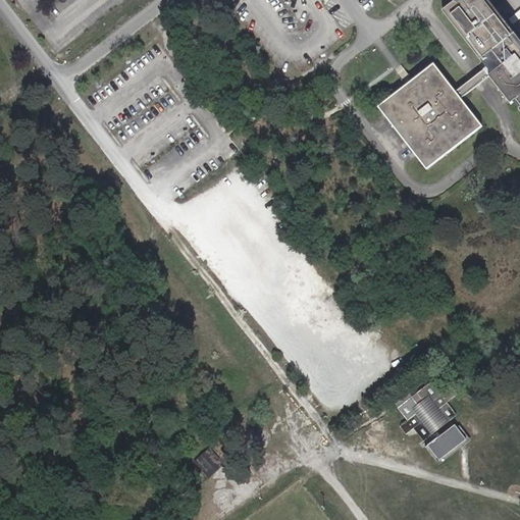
[(519,46),(508,30),(484,0),(453,0),(444,7),(481,56),(490,50),(496,56),(481,68),(486,74),(509,103),(514,99),(519,106),(519,46)]
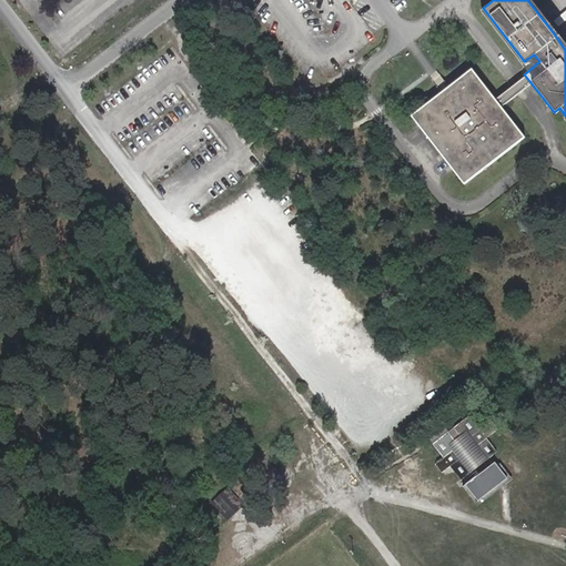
[(514,93),(508,86),(494,98),(471,68),(408,114),(462,183),(523,135),(499,104),(514,93)]
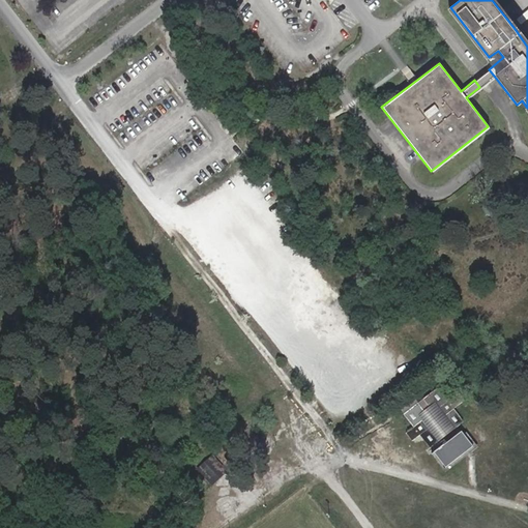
[(491,78),(494,76),(489,69),(487,70),(480,76),(476,79),(474,80),(479,87),(481,86),(486,82),(491,78)]
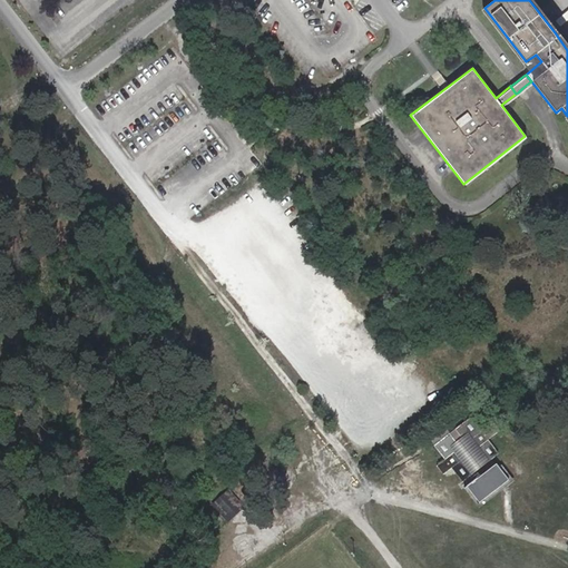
[(477,447),(486,459),(495,451),(485,438),(497,428),(490,420),(478,429),(468,415),(453,427),(461,436),(466,432),(468,434),(471,431),(472,433),(469,437),(476,446),(479,442),(480,444),(477,447)]
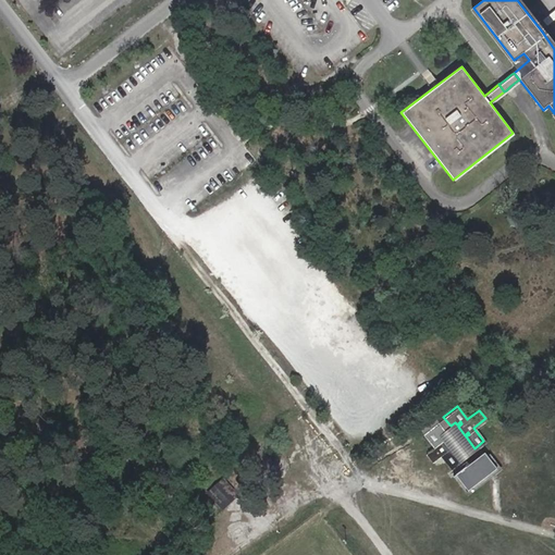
[(429,414),(416,424),(422,433),(435,422),(429,414)]
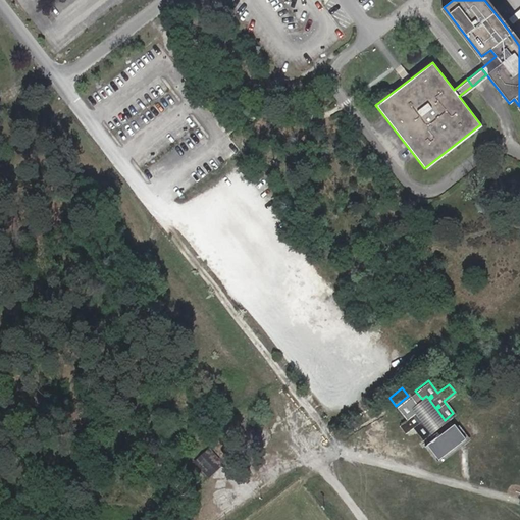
[(405,418),(397,424),(403,432),(411,426),(420,438),(429,432),(421,421),(418,424),(416,422),(420,419),(414,412),(410,414),(409,412),(412,409),(411,408),(415,405),(409,396),(408,396),(396,406),(405,418)]
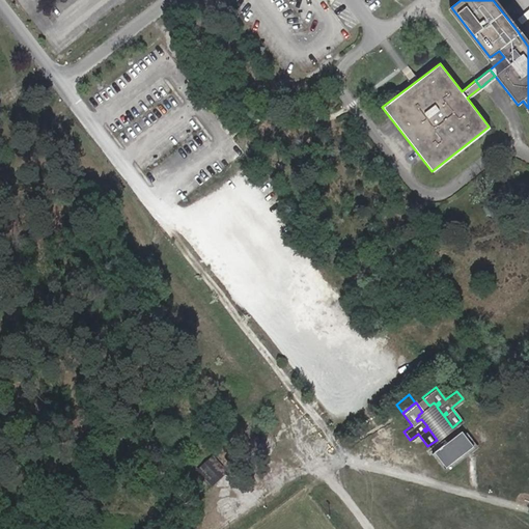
[(460,432),(433,452),(444,467),(471,446),(462,434),(460,432)]
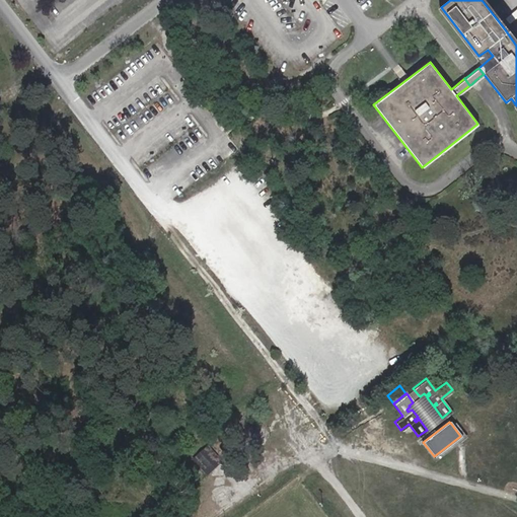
[(431,458),(433,461),(464,437),(453,422),(451,424),(460,436),(434,456),(431,458)]
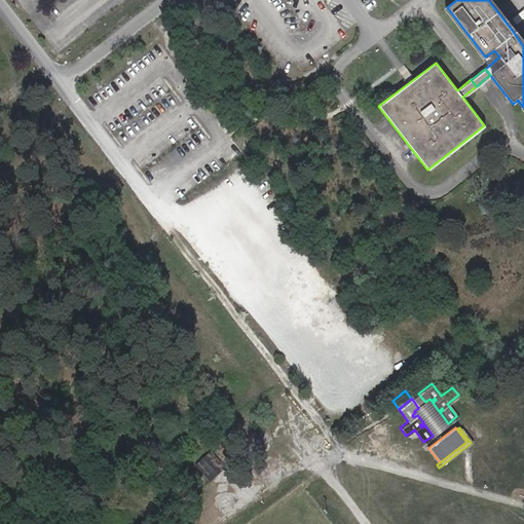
[(196,461),(212,477),(225,463),(210,448),(196,461)]
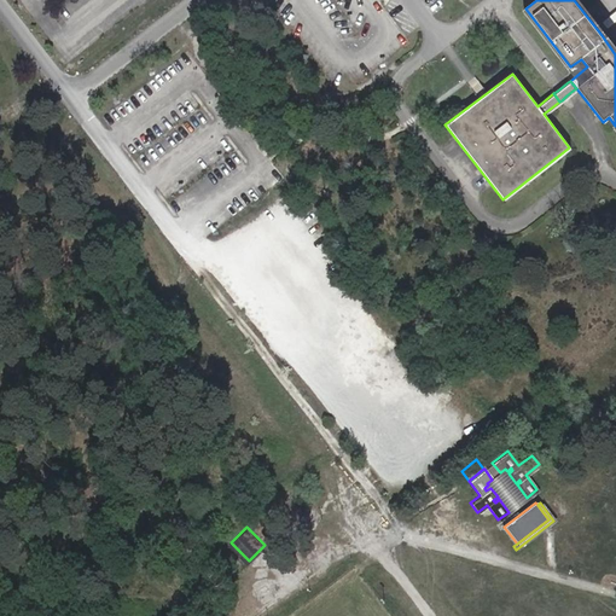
All buildings are outlined.
